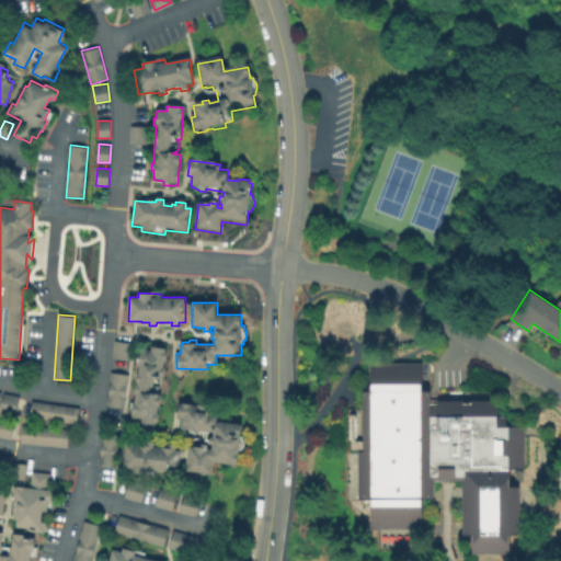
[(133,418),(133,416),(132,415),(132,409),(130,409),(130,401),(135,401),(136,393),(135,393),(137,370),(139,370),(139,363),(138,363),(140,348),(151,350),(151,345),(168,347),(163,379),(157,378),(159,381),(160,384),(160,387),(160,389),(157,391),(155,393),(160,395),(157,425),(141,423),(141,419),(133,418)]
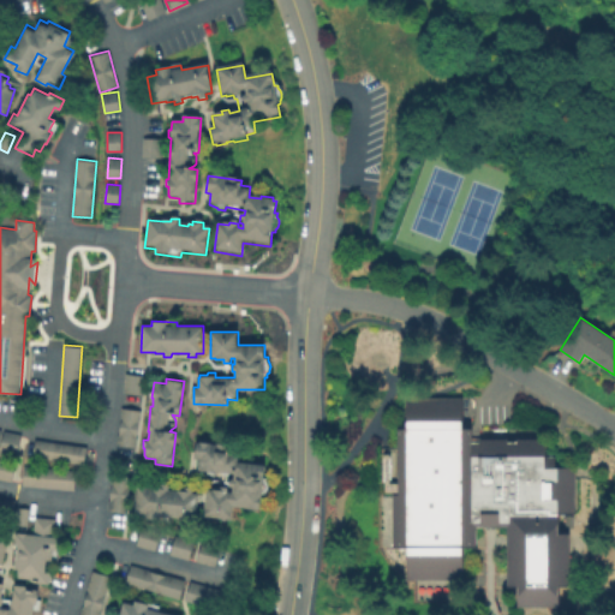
[(398,429),(406,429),(405,398),(463,398),(463,429),(471,429),(471,440),(508,439),(508,443),(518,443),(518,439),(545,439),(545,457),(556,457),(556,470),(575,470),(575,517),(559,517),(560,535),(568,535),(569,590),(559,590),(559,607),(518,608),(518,589),(507,589),(507,529),(476,529),(476,550),(463,550),(463,580),(464,599),(407,601),(406,550),(382,550),(381,496),(398,495),(398,429)]
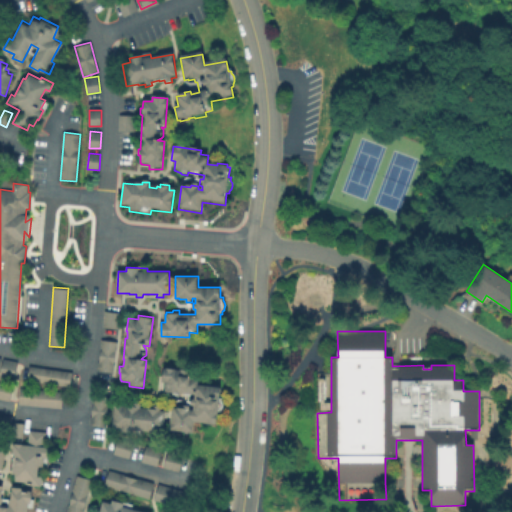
[(0,376),(4,359),(18,362),(15,379),(0,376)]
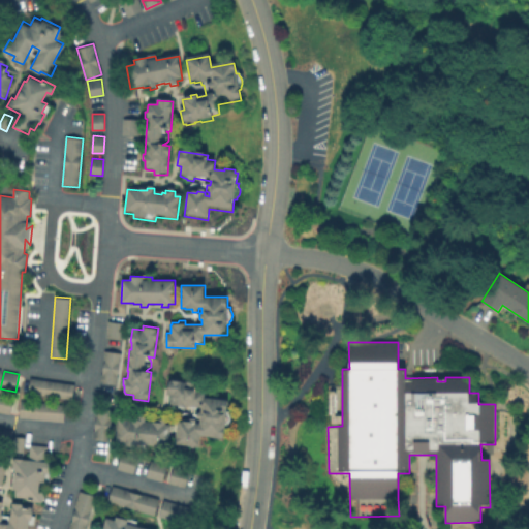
[(28,393),(30,378),(74,384),(72,400),(28,393)]
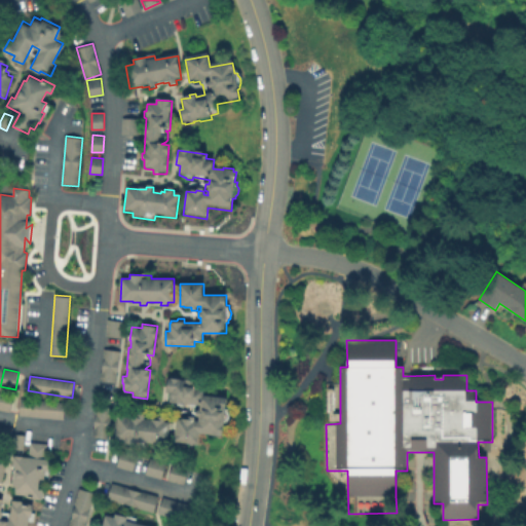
[(176,441),(178,418),(189,419),(189,416),(195,417),(195,420),(198,420),(199,416),(196,416),(197,409),(200,410),(200,405),(185,403),(185,404),(184,404),(184,407),(177,407),(178,403),(172,403),(172,402),(170,402),(171,392),(167,391),(168,378),(198,381),(197,388),(204,389),(204,395),(227,398),(226,408),(228,408),(228,411),(229,413),(230,415),(230,417),(229,419),(228,421),(227,423),(226,425),(224,425),(223,436),(200,433),(198,444),(182,442),(182,445),(177,445),(177,442),(176,441)]
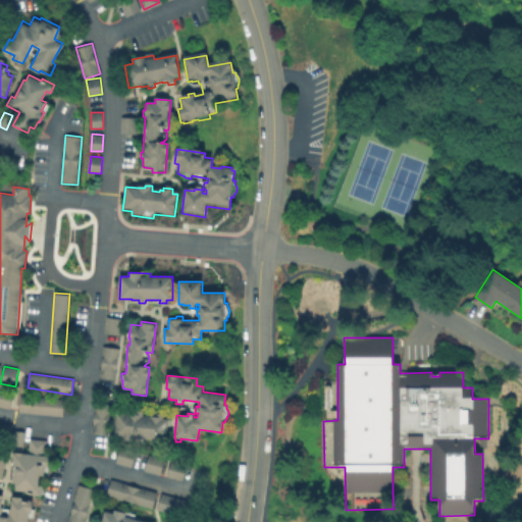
[(10,410),(0,407),(0,388),(14,393),(10,410)]
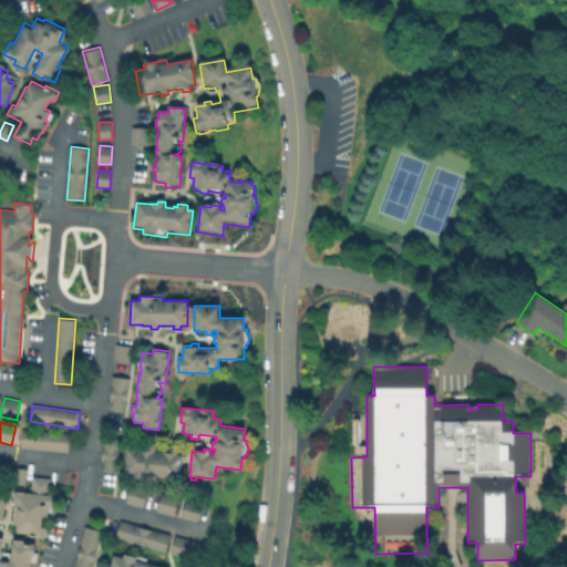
[(71,434),(69,452),(21,447),(23,430),(71,434)]
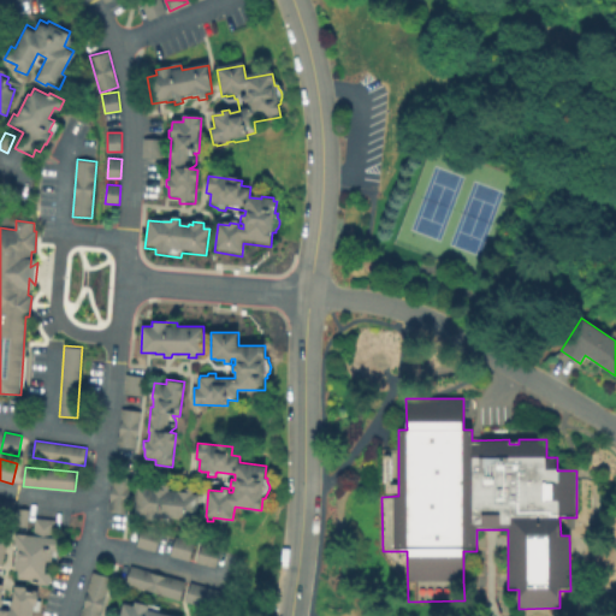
[(146,519),(146,515),(136,514),(138,486),(159,489),(160,485),(170,486),(170,490),(187,492),(187,487),(194,489),(194,493),(200,495),(199,507),(196,521),(171,517),(170,525),(159,523),(159,521),(146,519)]
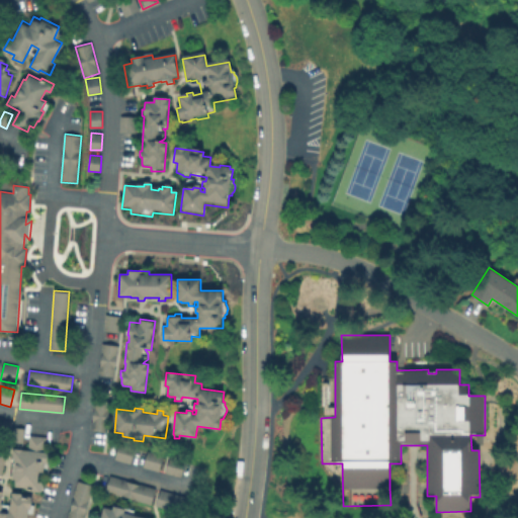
[(0,419),(13,422),(11,437),(0,434),(0,419)]
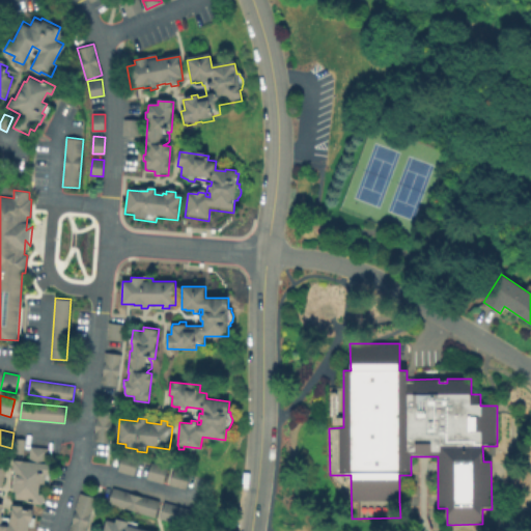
[(15,453),(17,439),(26,440),(25,455),(15,453)]
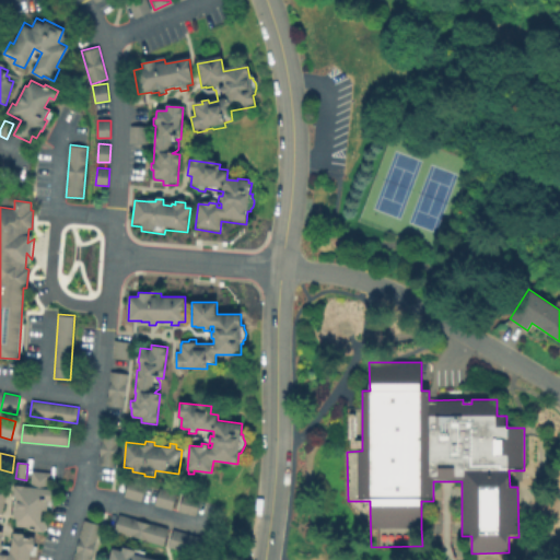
[(33,471),(51,473),(49,488),(55,489),(54,500),(55,500),(54,511),(44,510),(43,521),(47,522),(46,532),(32,531),(32,527),(18,526),(19,518),(15,518),(18,497),(14,496),(15,485),(31,487),(33,471)]
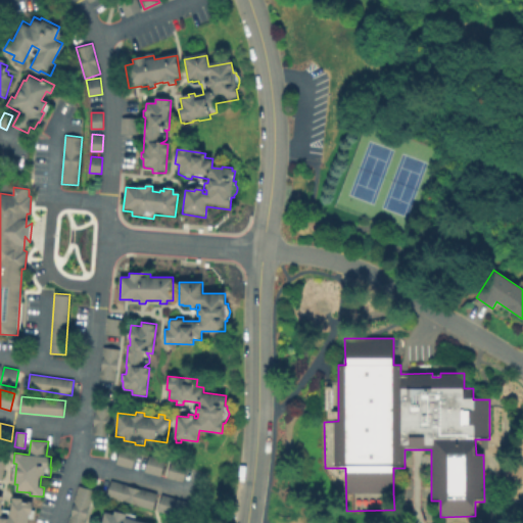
[(133,468),(116,464),(121,447),(137,452),(133,468)]
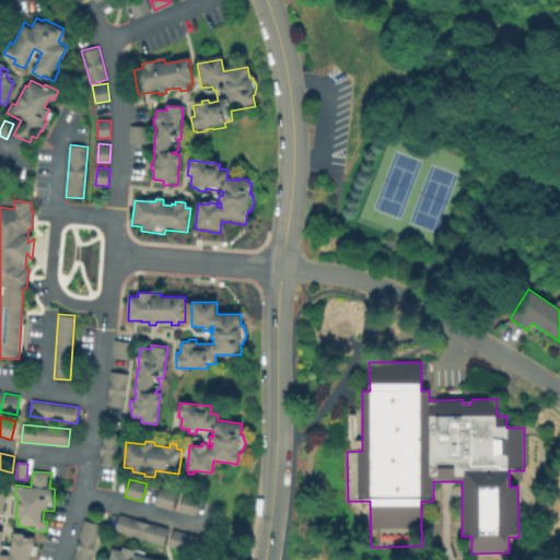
[(0,487),(9,490),(3,514),(0,513),(0,487)]
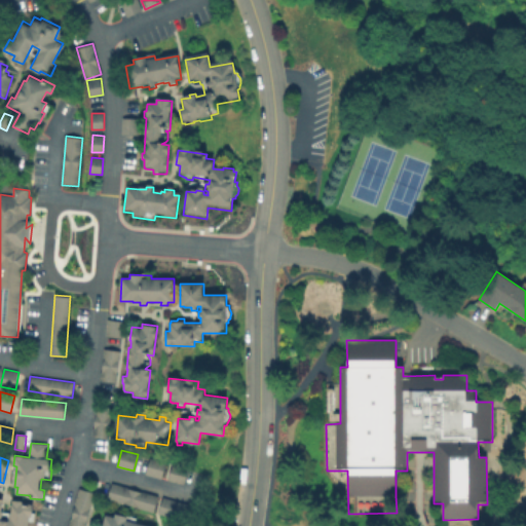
[(162,479),(146,474),(151,458),(167,463),(162,479)]
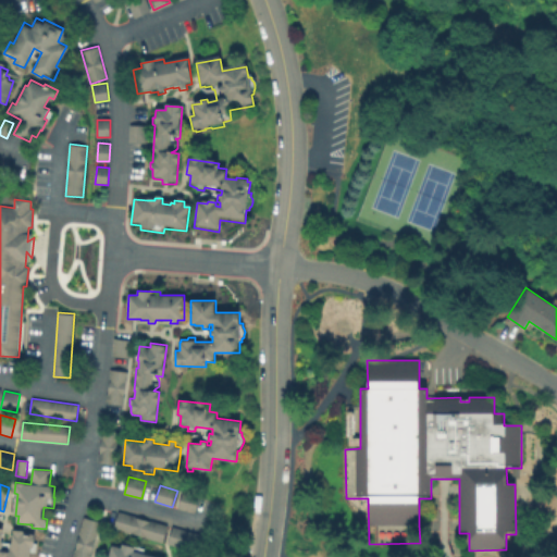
[(200,496),(196,514),(178,509),(183,491),(200,496)]
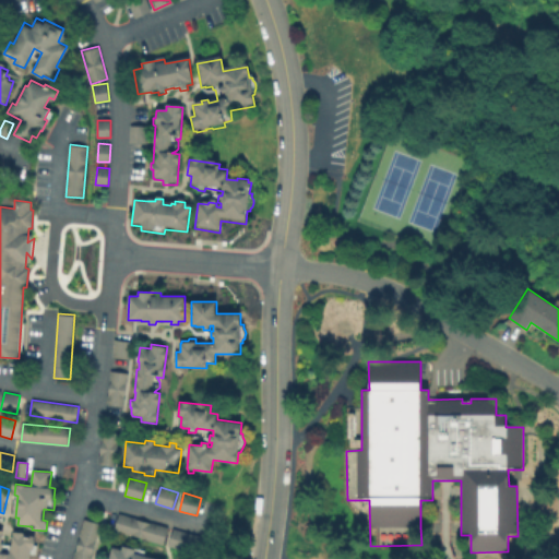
[(115,532),(120,513),(137,519),(137,520),(152,524),(152,523),(169,527),(164,545),(115,532)]
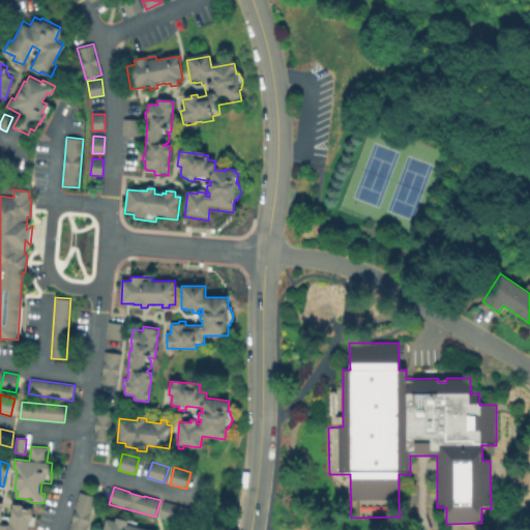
[(69,529),(81,493),(97,497),(87,529),(69,529)]
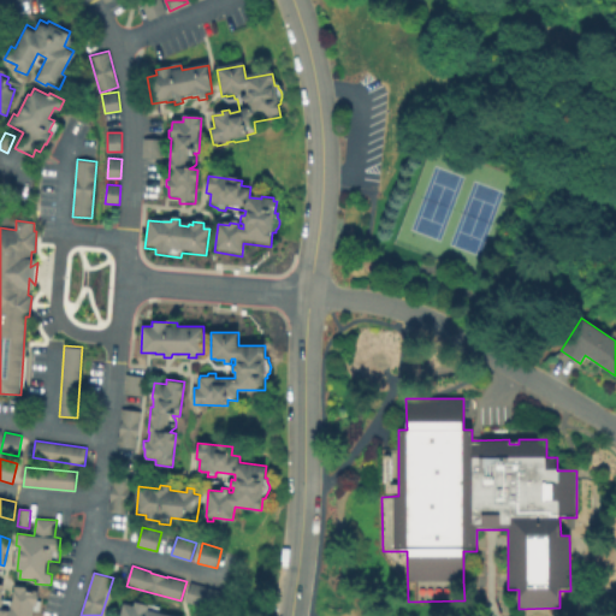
[(193,582),(227,593),(223,611),(188,602),(193,582)]
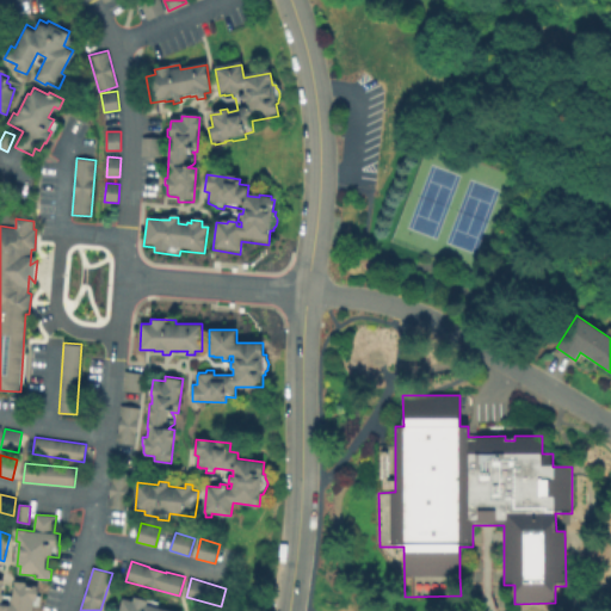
[(0,610),(0,579),(4,580),(1,594),(4,594),(2,604),(11,605),(11,596),(13,596),(14,581),(26,582),(26,585),(38,586),(37,597),(43,597),(42,608),(36,608),(35,610),(0,610)]
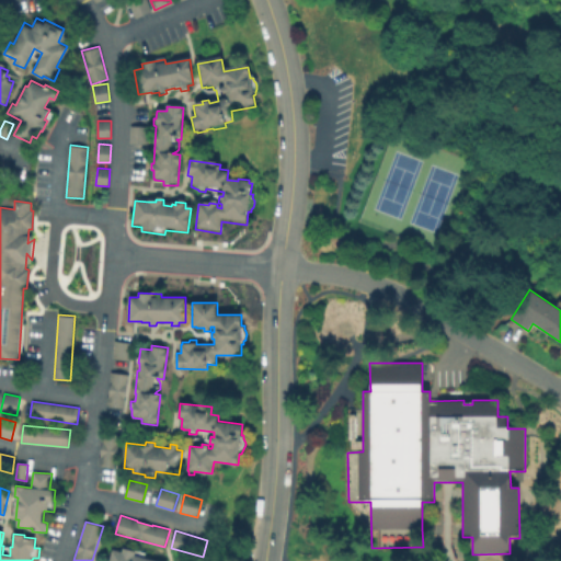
[(111,560),(114,549),(124,551),(125,548),(147,554),(146,558),(157,560),(111,560)]
